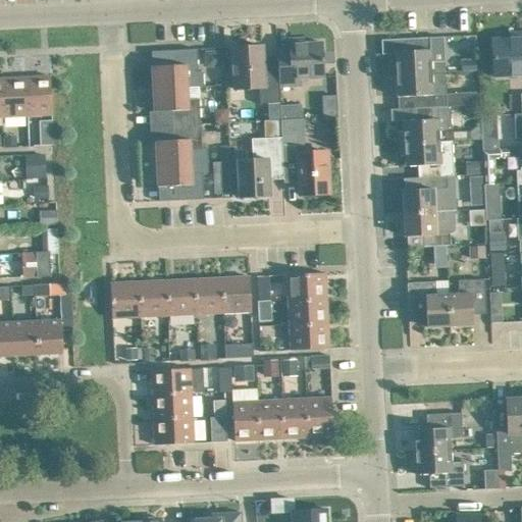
[(396,52),(397,74),(446,71),(445,61),(431,62),(430,38),(406,39),(406,51),(396,52)]
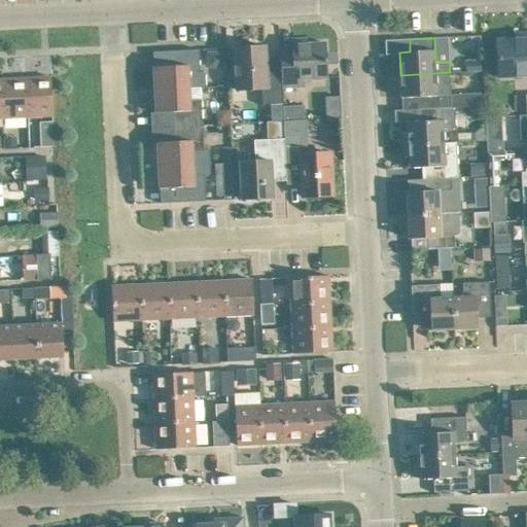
[(526,38),(496,40),(498,77),(526,75),(526,38)]
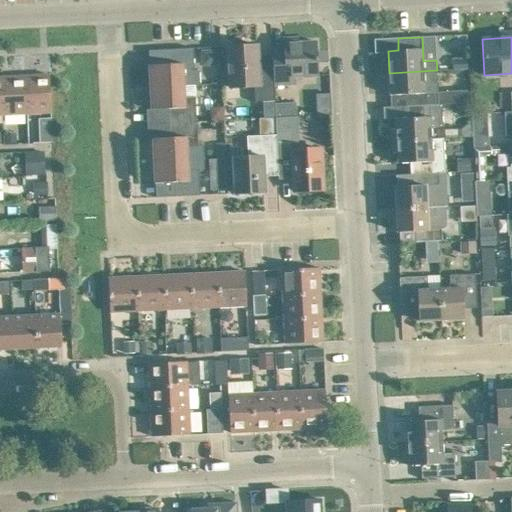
[(272,49),(272,56),(274,86),(295,85),(294,77),(317,76),(316,42),(284,43),(284,49),(272,49)]
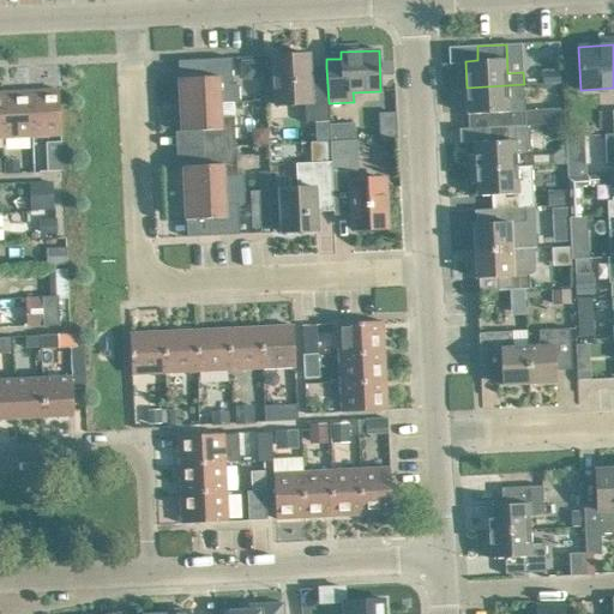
[(329,103),(326,67),(309,68),(308,54),(274,56),(276,106),(304,103),(305,122),(315,122),(315,124),(330,124),(330,121),(329,103)]
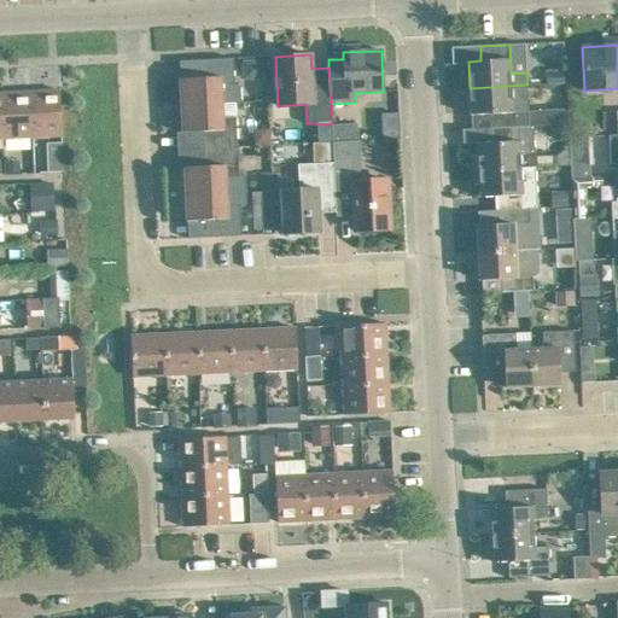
[(181,105),(222,104),(222,103),(235,103),(240,101),(240,85),(234,85),(233,58),(192,60),(192,79),(180,79),(181,105)]
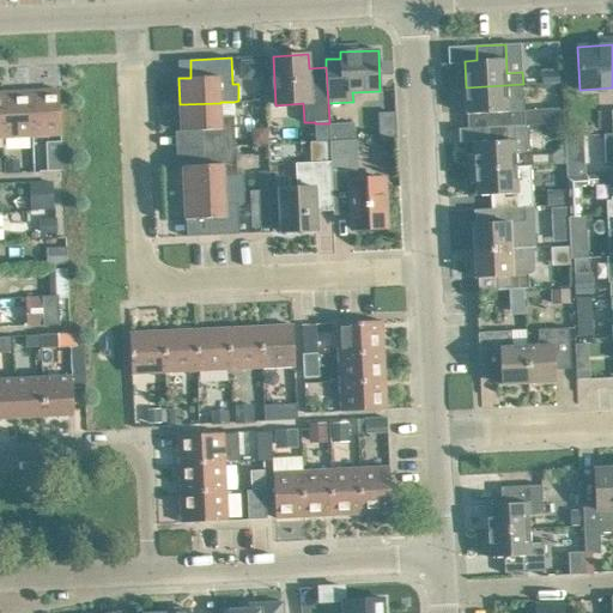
[(487,113),(487,127),(525,126),(523,84),(466,87),(467,114),(487,113)]
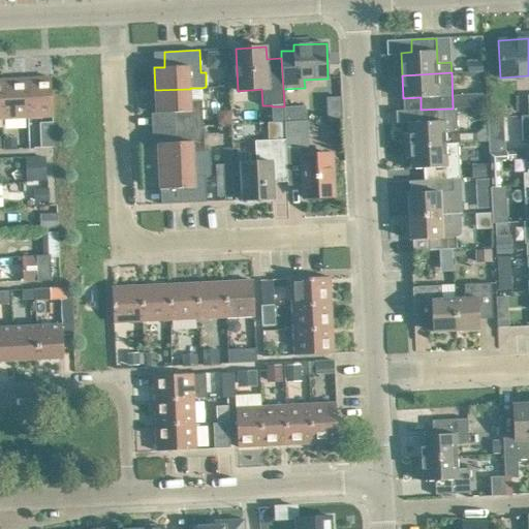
[(51,78),(26,79),(28,118),(53,116),(51,78)]
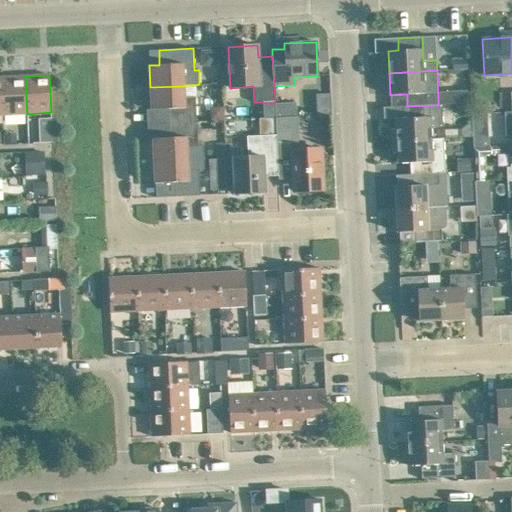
[(0,77),(2,115),(27,114),(25,76),(0,77)]
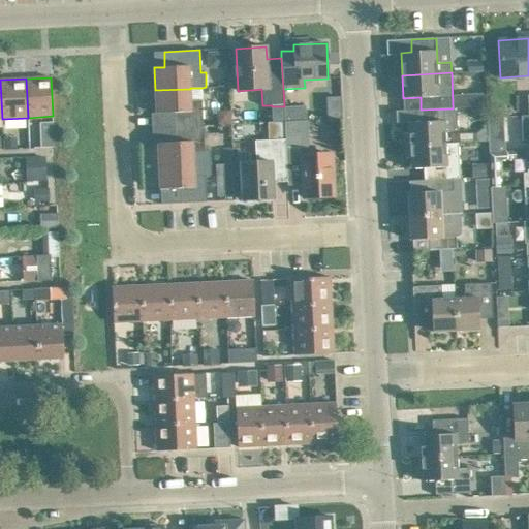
[(175,127),(204,126),(201,88),(190,88),(190,89),(155,90),(156,114),(174,113),(175,127)]
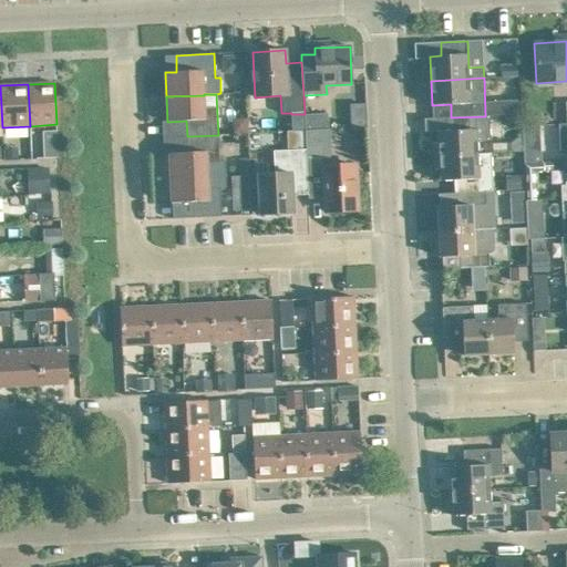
[(521,100),(496,101),(496,115),(521,114),(521,100)]
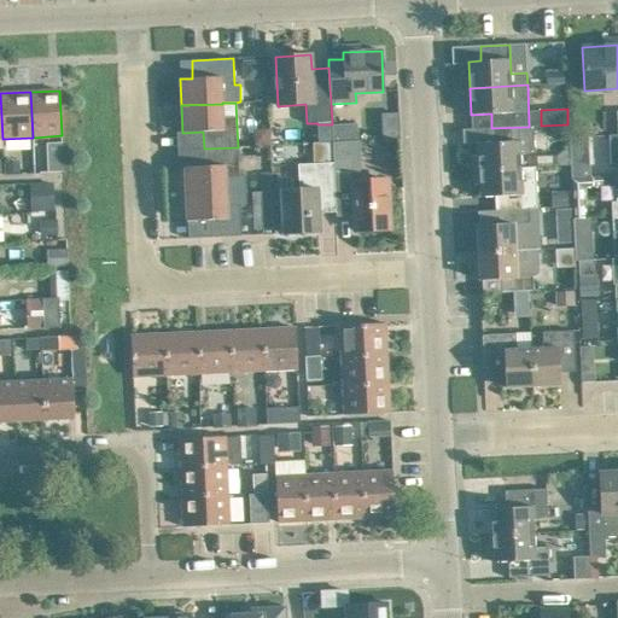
[(287,138),(287,121),(270,120),(270,138),(287,138)]
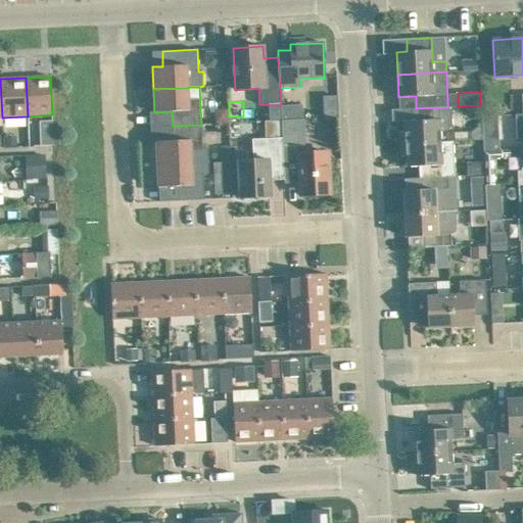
[(302,104),(281,105),(281,121),(282,121),(302,119),(302,104)]
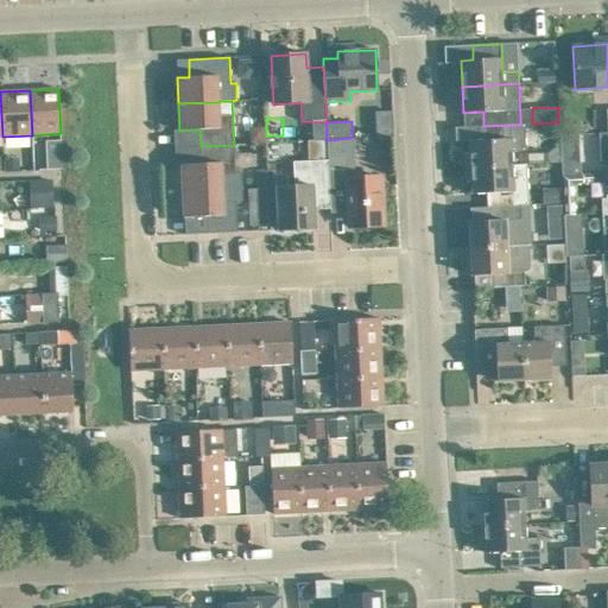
[(470,153),(464,154),(466,168),(512,165),(512,152),(526,151),(525,125),(520,125),(483,126),(485,140),(469,141),(470,153)]
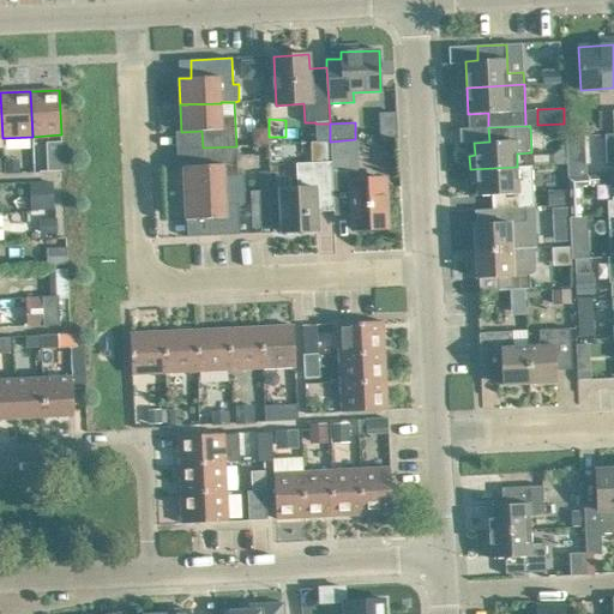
[(280,188),(281,209),(282,233),(317,230),(315,199),(333,198),(332,172),(331,162),(330,142),(311,143),(312,163),(295,163),(298,188),(280,188)]
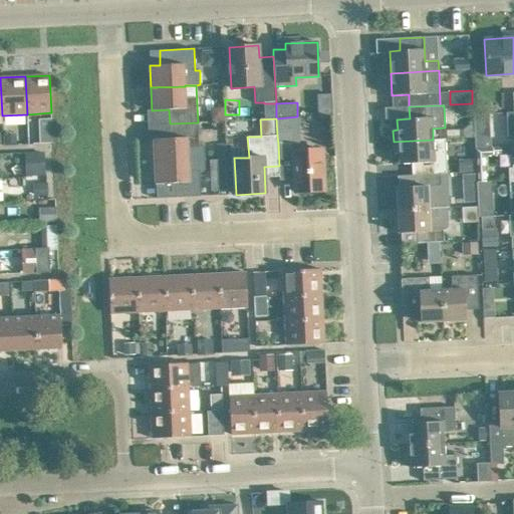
[(204,146),(199,146),(198,122),(170,123),(171,139),(153,140),(154,162),(205,159),(204,146)]
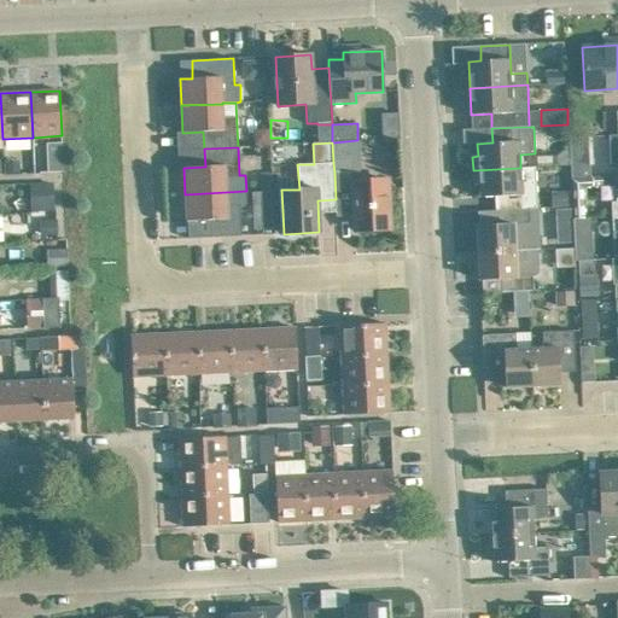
[(555,157),(526,158),(526,168),(535,168),(555,167),(569,167),(569,150),(564,150),(555,157)]
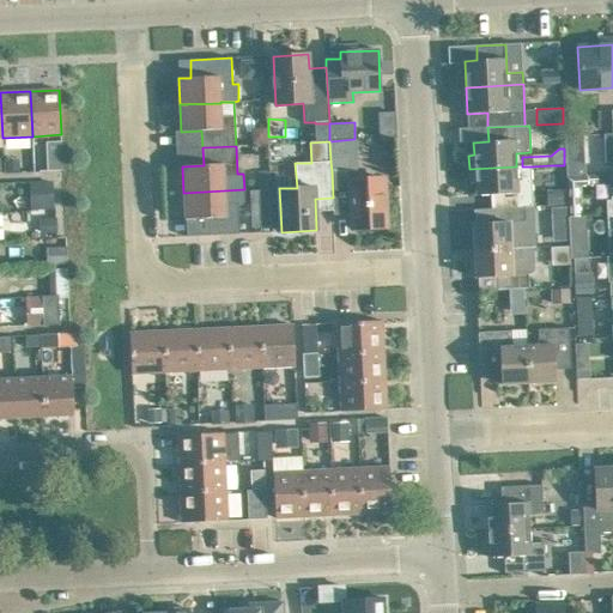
[(18,161),(5,161),(5,173),(19,171),(18,161)]
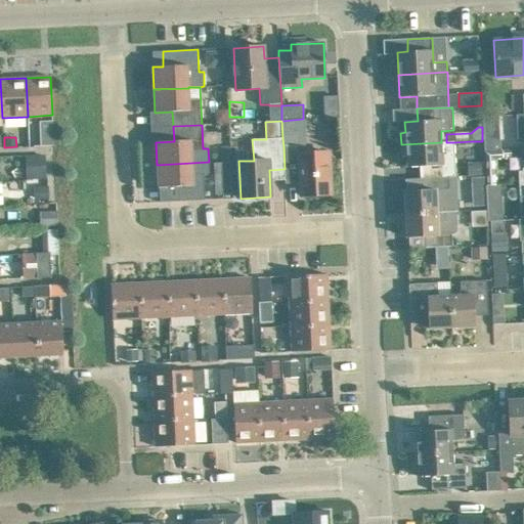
[(407,167),(420,167),(420,178),(422,178),(455,177),(453,142),(446,142),(441,142),(401,144),(401,157),(406,157),(407,167)]
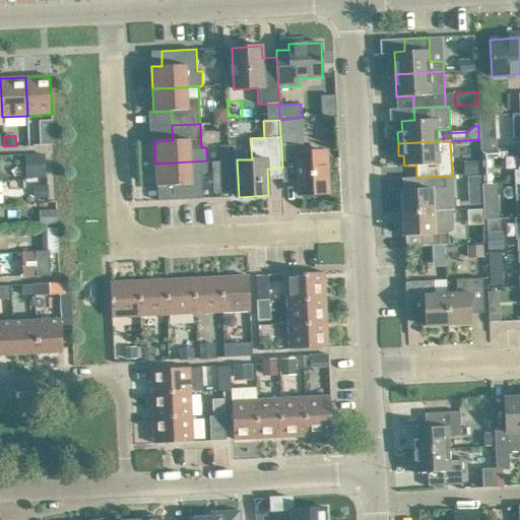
[(282,168),(283,183),(298,182),(299,194),(328,192),(326,151),(306,152),(302,152),(302,144),(281,145),(282,168)]
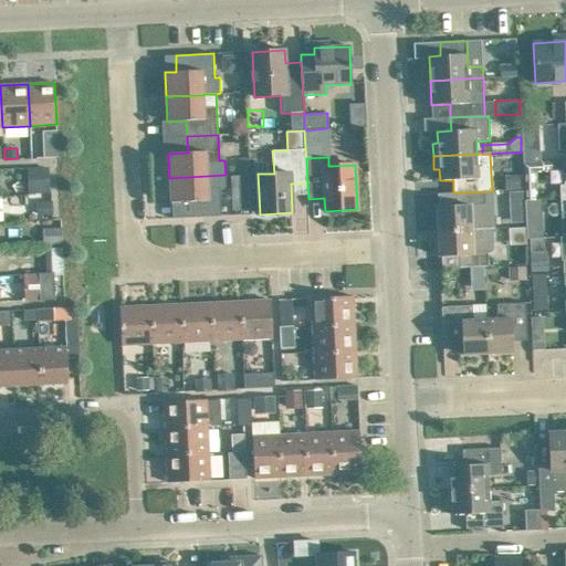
[(248,158),(238,158),(238,163),(238,171),(248,171),(248,163),(248,158)]
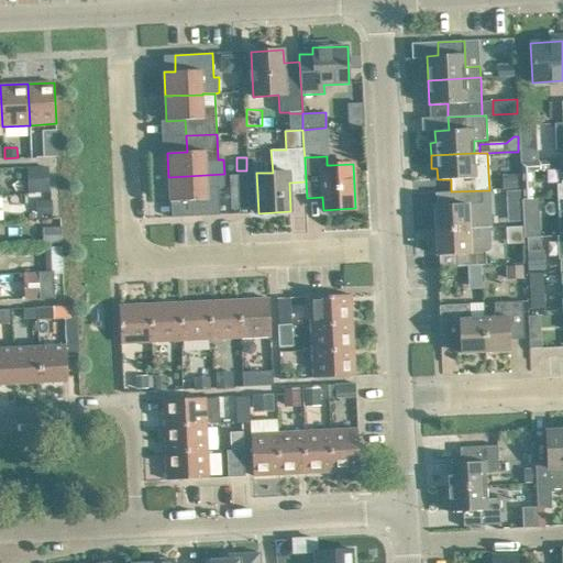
[(50,192),(48,166),(26,167),(28,192),(50,192)]
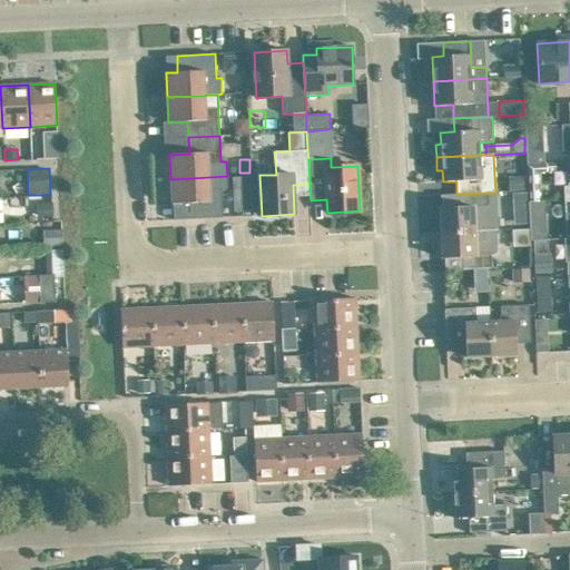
[(227,176),(170,179),(173,204),(192,203),(193,219),(223,217),(222,190),(225,190),(227,188),(227,176)]
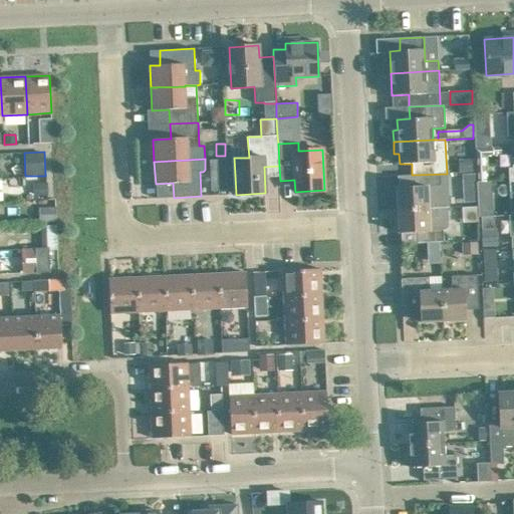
[(397,188),(398,210),(447,208),(447,207),(449,207),(447,174),(414,175),(415,187),(397,188)]
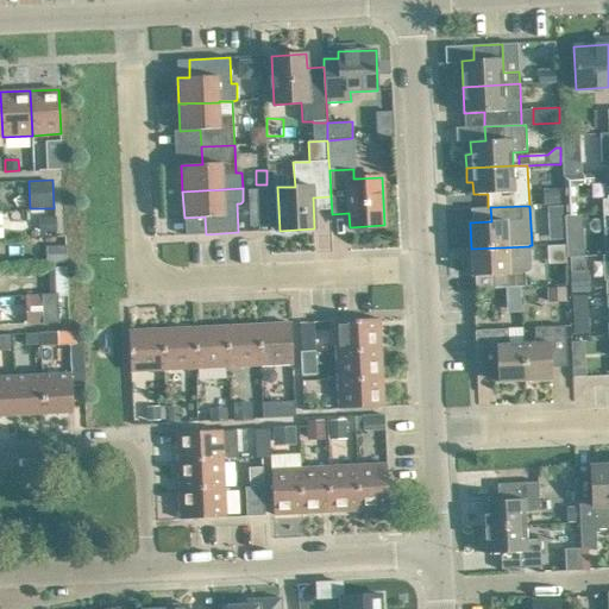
[(563,206),(547,207),(547,221),(563,220),(563,206)]
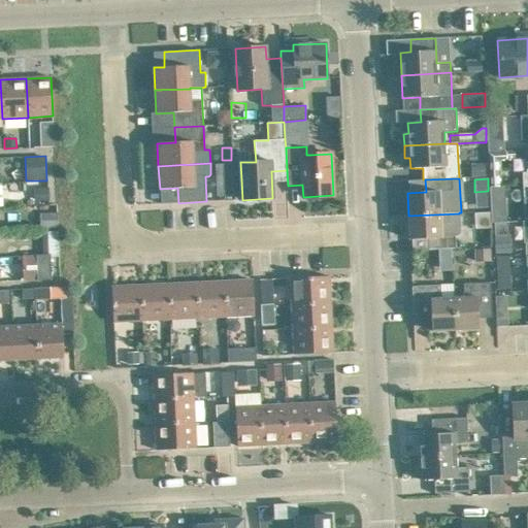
[(58,230),(57,212),(39,212),(40,229),(41,229),(41,230),(58,230)]
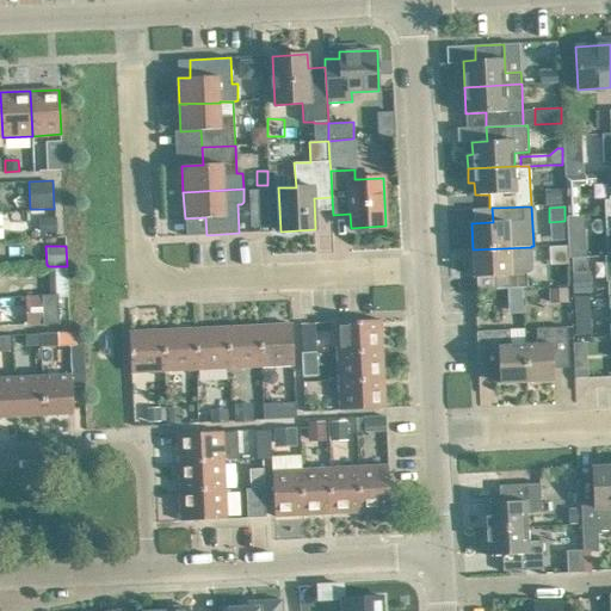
[(476,276),(476,290),(528,288),(526,273),(529,272),(534,269),(531,247),(473,250),(474,276),(476,276)]
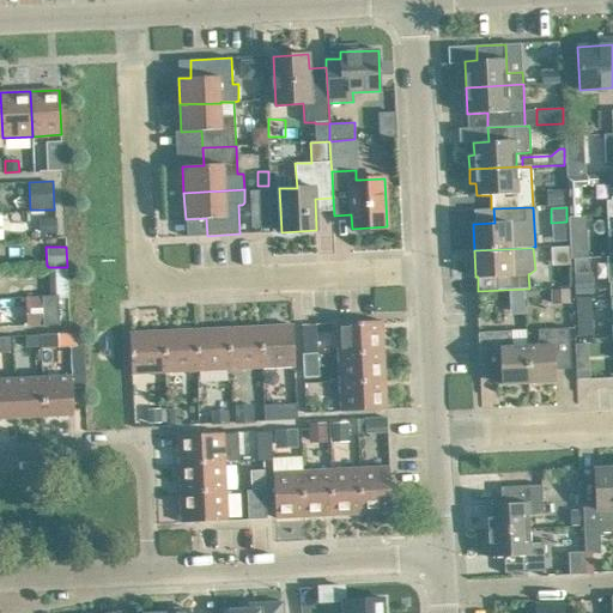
[(67,267),(48,267),(49,296),(68,296),(67,267)]
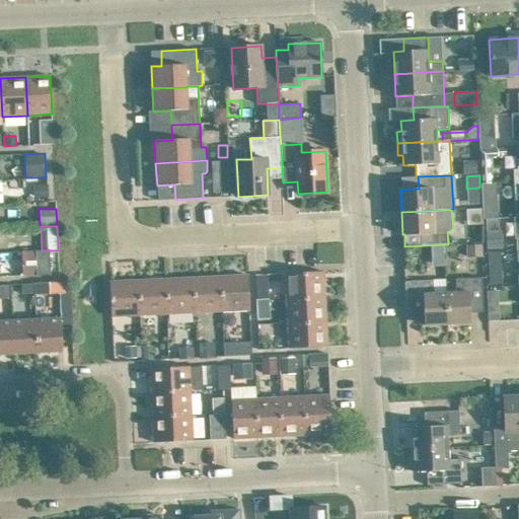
[(36,276),(51,275),(50,251),(58,251),(58,250),(42,250),(23,251),(23,257),(26,257),(26,271),(24,271),(24,276),(36,276)]
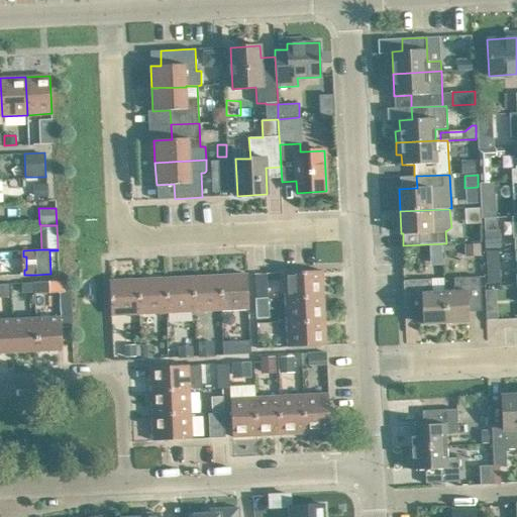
[(468,269),(491,267),(490,254),(467,255),(468,269)]
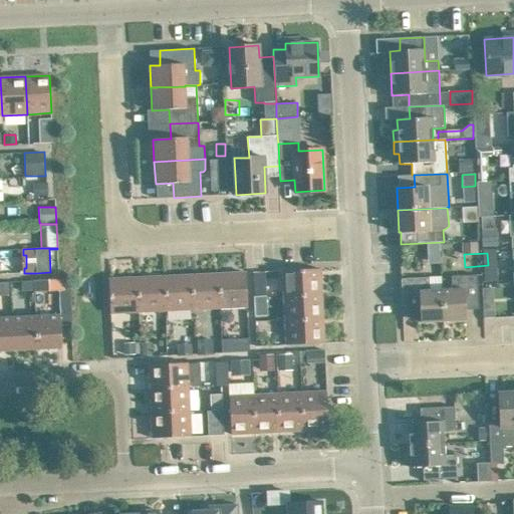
[(320,269),(282,271),(283,295),(321,293),(320,269)]
